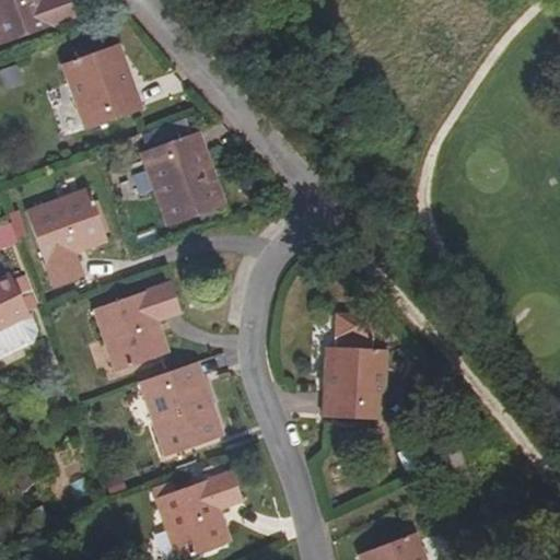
[(0,0),(0,45),(76,18),(69,0),(0,0)]
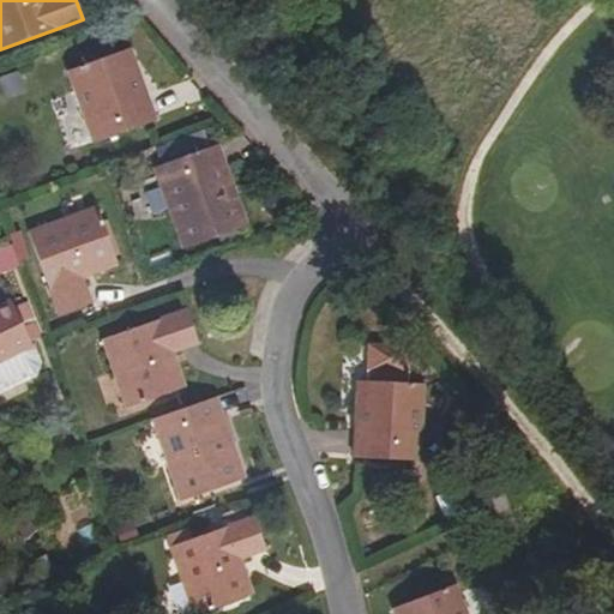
[(144,86),(131,48),(126,50),(139,89),(144,86)]
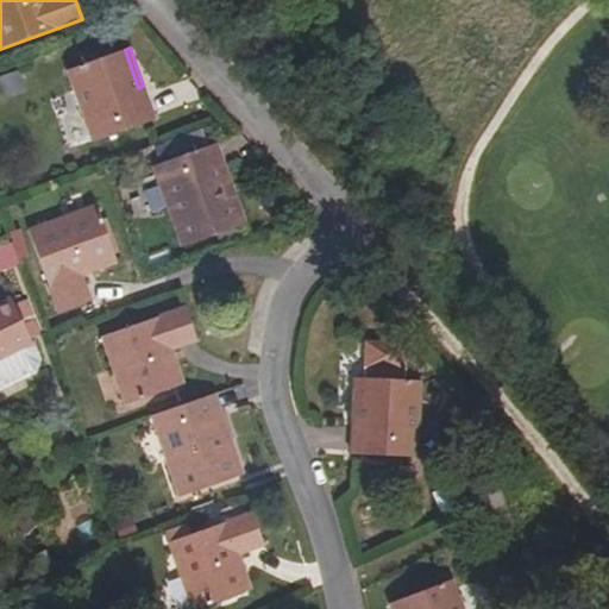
[(138,88),(125,50),(68,69),(93,142),(155,120),(143,86),(138,88)]
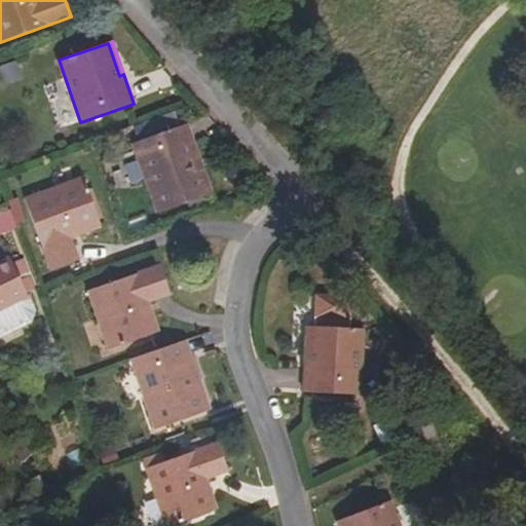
[(12,61),(0,66),(0,80),(2,85),(21,78),(12,61)]
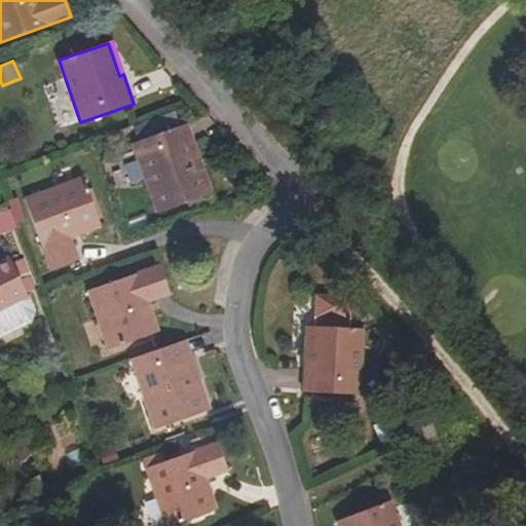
[(201,163),(187,124),(181,126),(195,165),(201,163)]
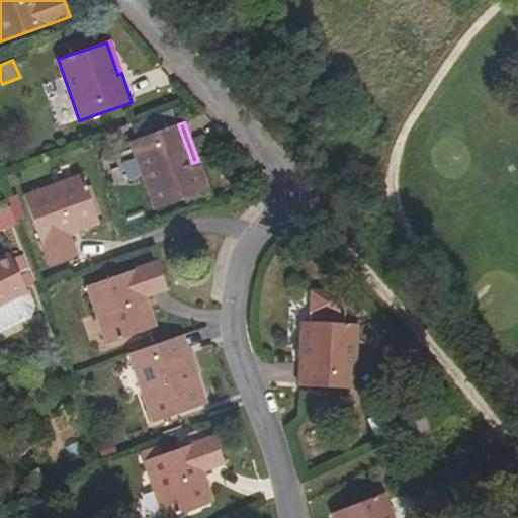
[(192,163),(178,124),(131,142),(156,210),(209,191),(198,161),(192,163)]
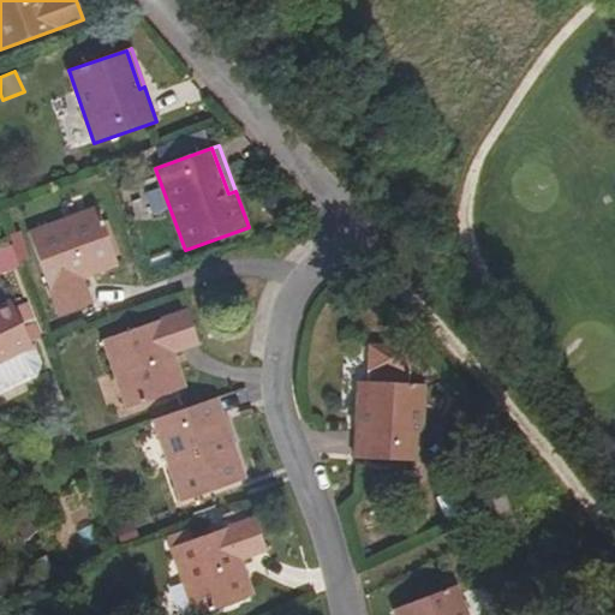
[(96,207),(28,232),(59,317),(93,305),(84,279),(118,267),(96,207)]
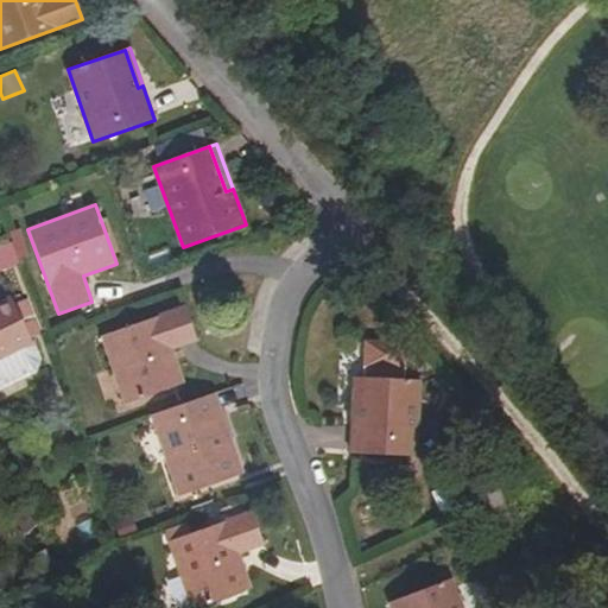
[(0,271),(18,264),(7,241),(0,245),(0,271)]
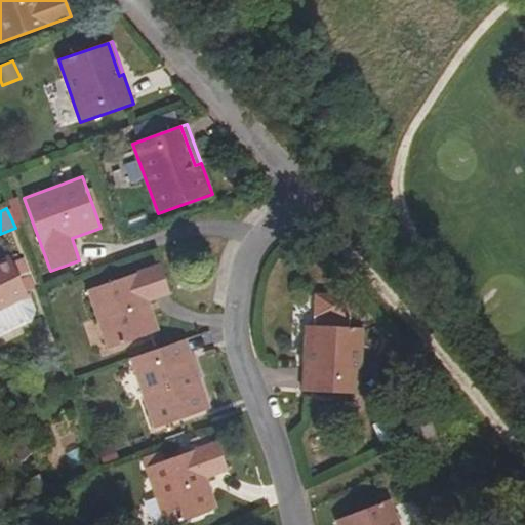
[(0,309),(28,295),(8,256),(0,260),(0,309)]
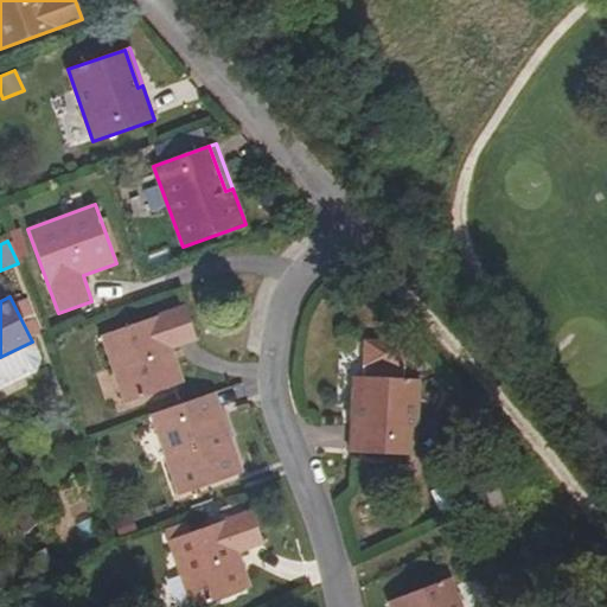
[(185,307),(102,336),(126,403),(179,384),(167,349),(172,347),(196,339),(185,307)]
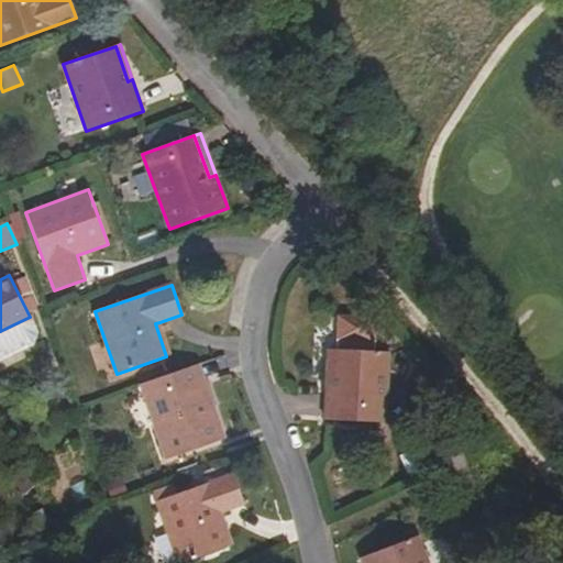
[(37,334),(30,317),(0,331),(0,362),(33,346),(37,334)]
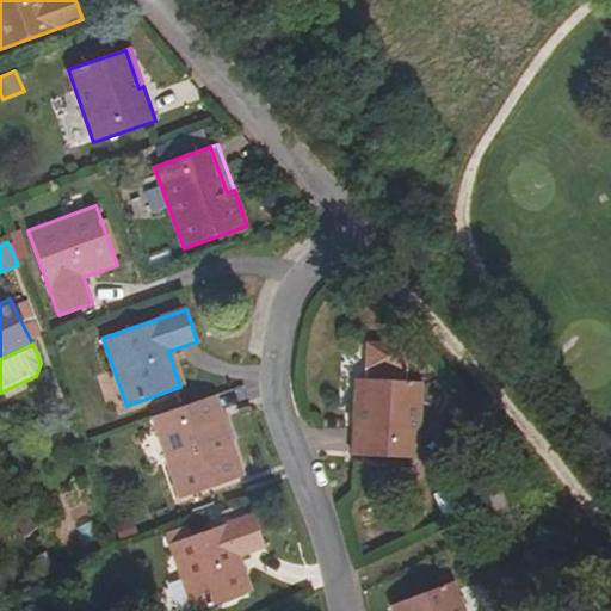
[(364,380),(359,380),(358,426),(353,426),(352,456),(420,458),(423,382),(406,381),(407,345),(366,344),(364,380)]
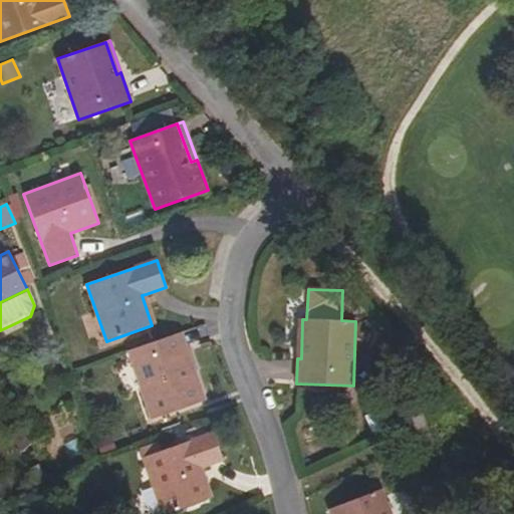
[(146,294),(142,295),(152,325),(156,324),(146,294)]
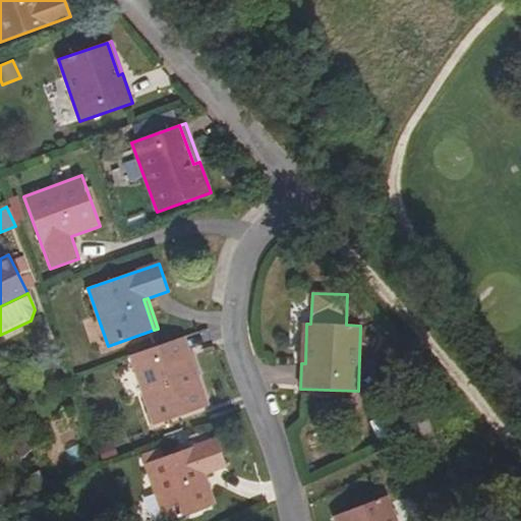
[(183,337),(178,340),(191,379),(197,377),(183,337)]
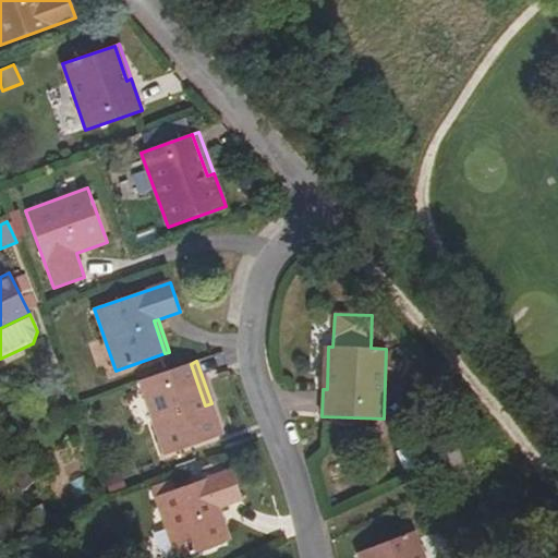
[(205,405),(191,364),(140,383),(165,456),(222,436),(211,403),(205,405)]
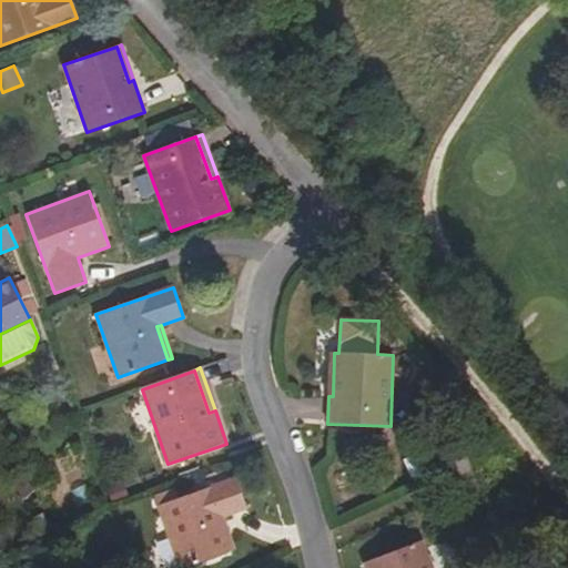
[(477,492),(464,457),(445,465),(458,498),(477,492)]
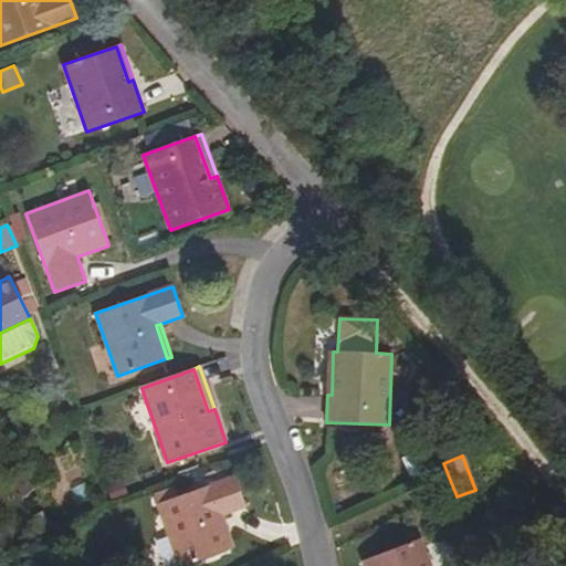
[(174,488),(154,495),(179,565),(182,565),(230,551),(218,516),(223,514),(244,506),(234,477),(177,498),(174,488)]
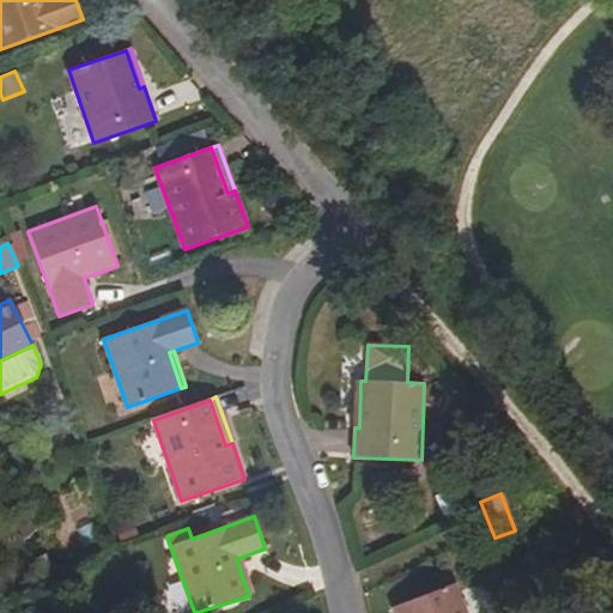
[(255,594),(242,557),(236,559),(249,596),(255,594)]
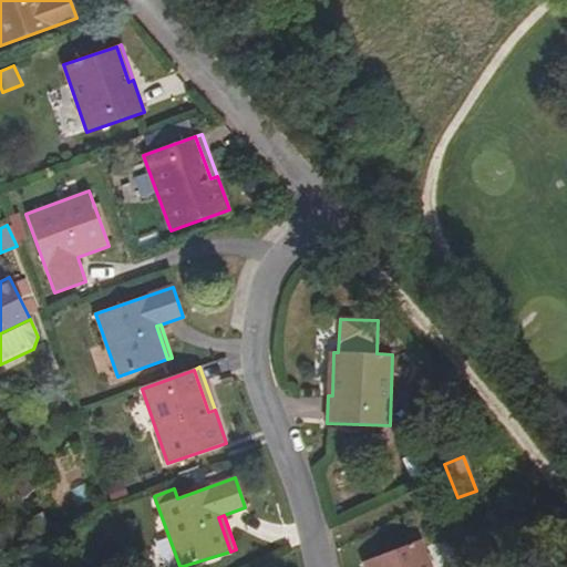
[(431,566),(421,539),(367,560),(369,566),(431,566)]
